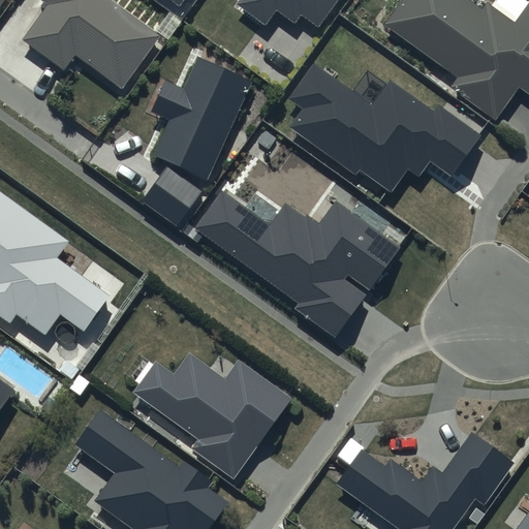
[(158,37),(109,0),(39,0),(48,6),(22,40),(63,70),(74,54),(121,88),(158,37)]
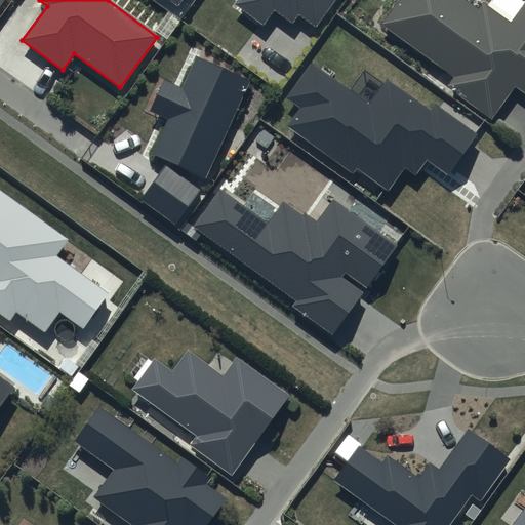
[(335,0),(238,0),(235,5),(263,26),(273,10),(293,24),(298,16),(316,28),(335,0)]
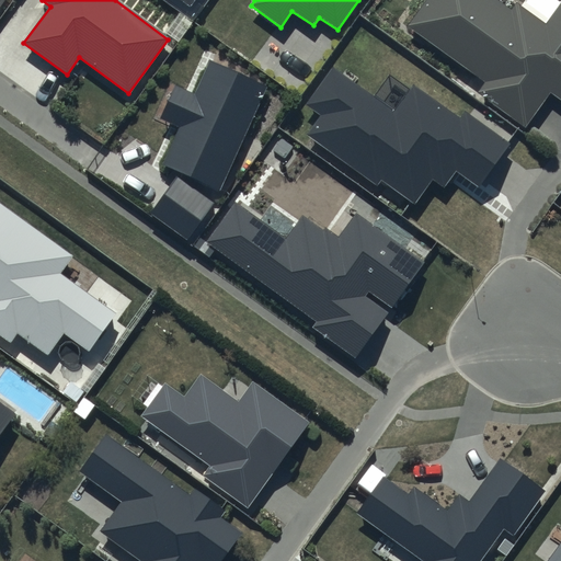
[(560,3),(545,26),(507,0),(423,0),(404,26),(483,83),(477,93),(525,127),(550,92),(560,100),(560,3)]
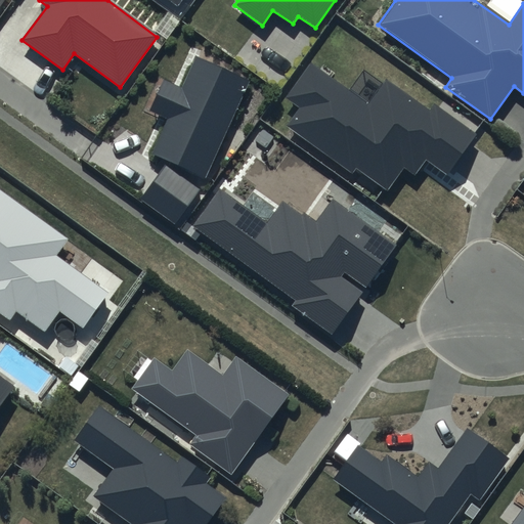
[(245,83),(193,59),(181,89),(162,81),(147,113),(166,121),(151,153),(203,176),(245,83)]
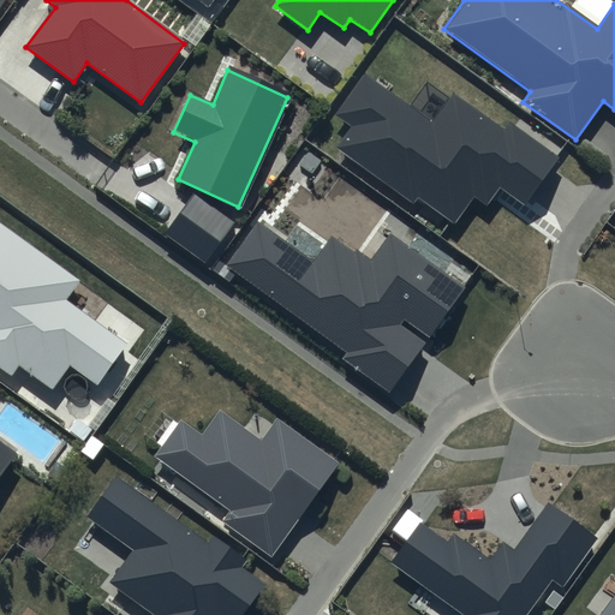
[(506,130),(454,93),(431,124),(366,77),(338,115),(352,126),(335,148),(415,206),(419,199),(454,225),(476,195),(487,202),(500,184),(525,202),(559,156),(512,123),(506,130)]
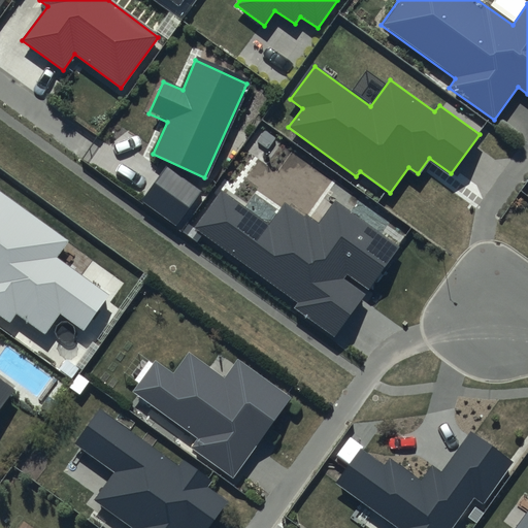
[(202,191),(166,166),(141,200),(177,226),(202,191)]
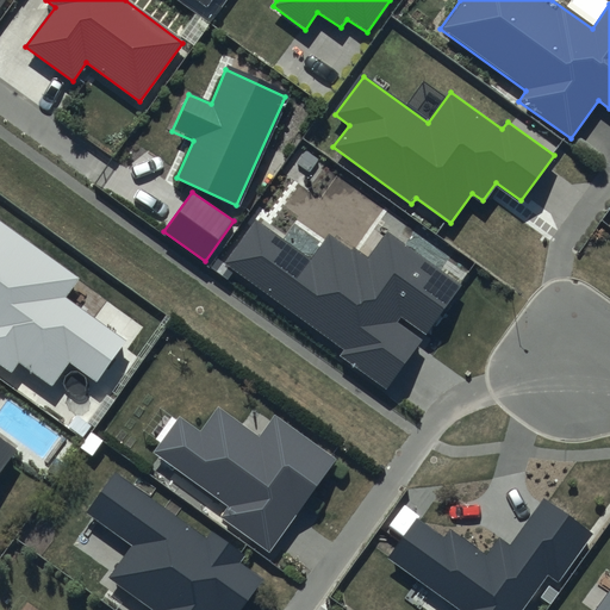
[(462,285),(390,232),(368,261),(329,232),(311,256),(260,221),(226,266),(343,349),(340,355),(387,390),(462,285)]
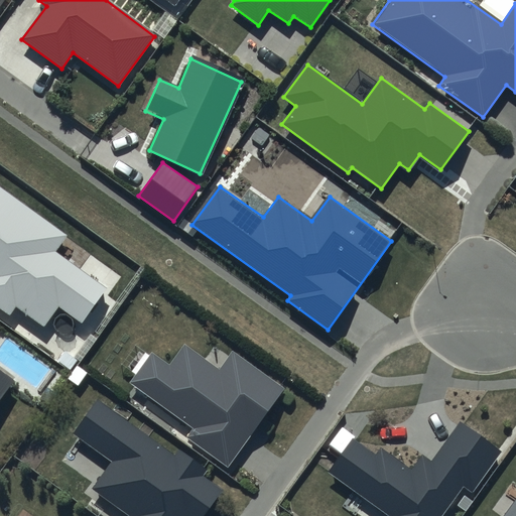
[(67,236),(0,187),(0,308),(8,314),(14,307),(43,329),(58,308),(80,325),(106,289),(54,252),(67,236)]
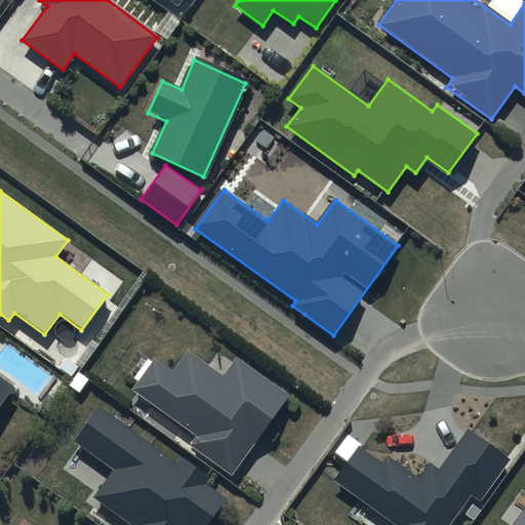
[(231,475),(288,397),(235,358),(221,376),(186,351),(170,371),(154,360),(132,391),(196,437),(190,446),(231,475)]
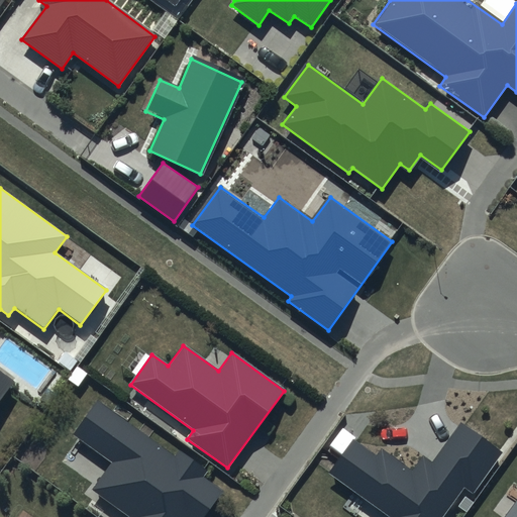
[(0,400),(13,383),(0,372),(0,400)]
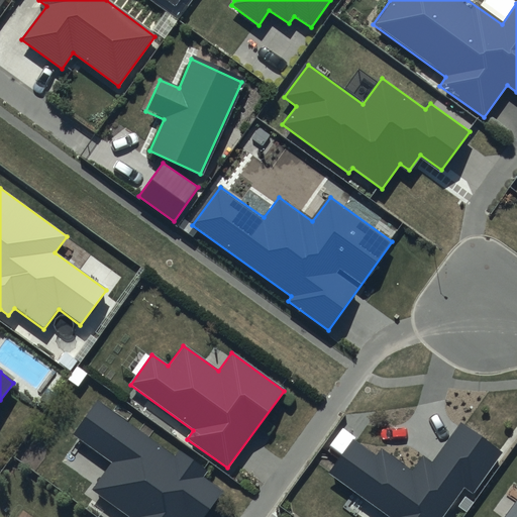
[(174,458),(97,403),(73,435),(111,463),(91,491),(126,516),(203,516),(221,493),(202,479),(206,473),(179,451),(174,458)]
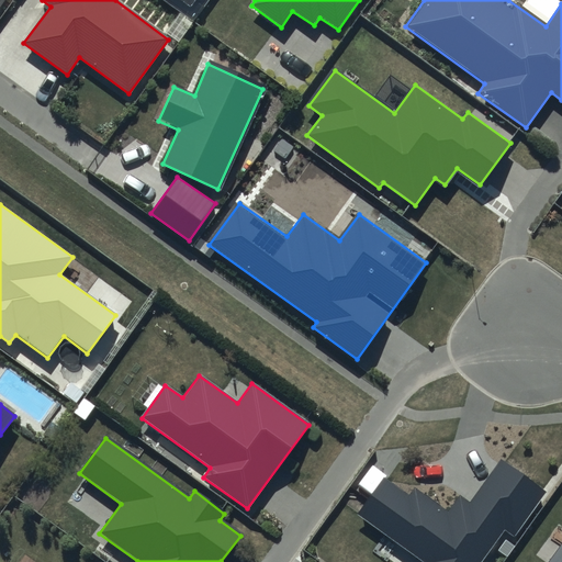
[(409,498),(383,480),(357,515),(423,561),(482,561),(505,531),(513,538),(546,494),(501,461),(469,504),(459,496),(446,513),(415,491),(409,498)]
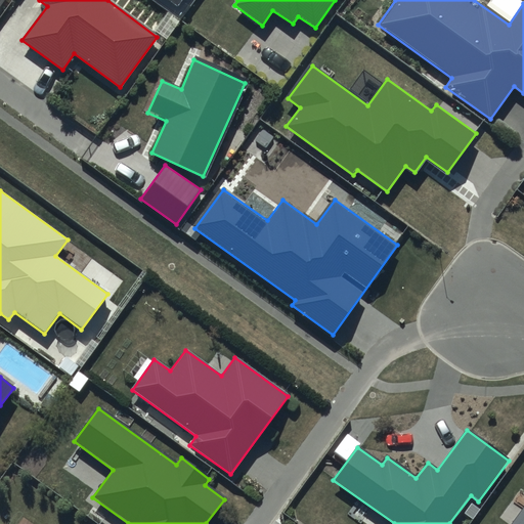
[(523,523),(523,504),(509,523),(523,523)]
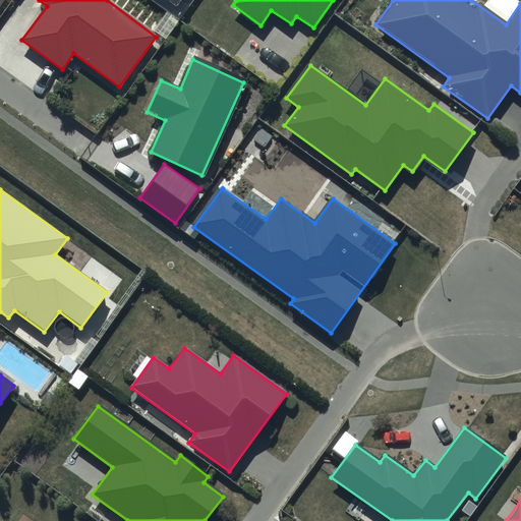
All buildings are outlined.
